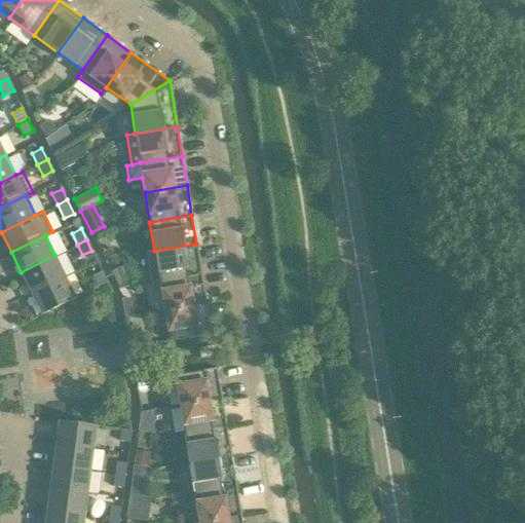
[(154,251),(159,279),(201,273),(196,244),(154,251)]
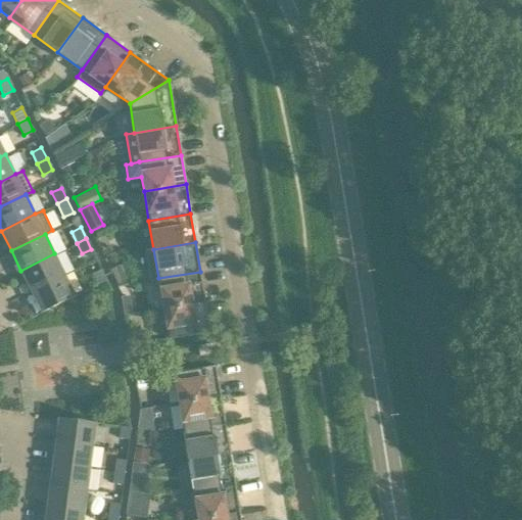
[(20,271),(31,290),(64,273),(54,253),(20,271)]
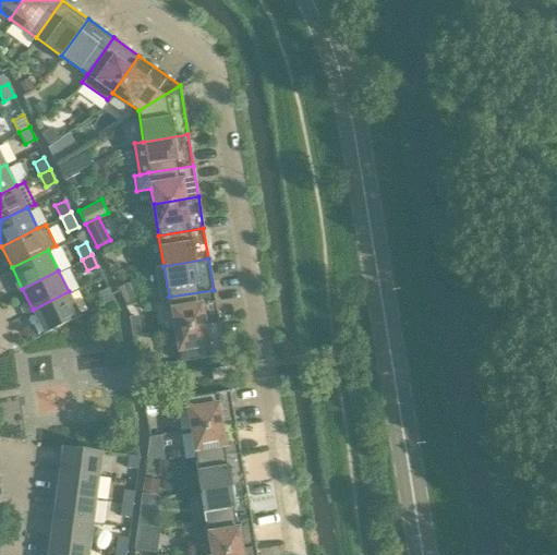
[(97,291),(104,302),(113,298),(107,286),(97,291)]
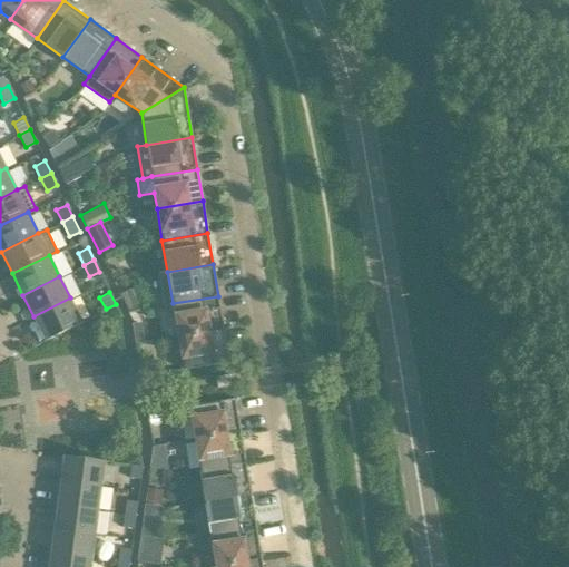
[(173,303),(177,335),(223,328),(218,296),(173,303)]
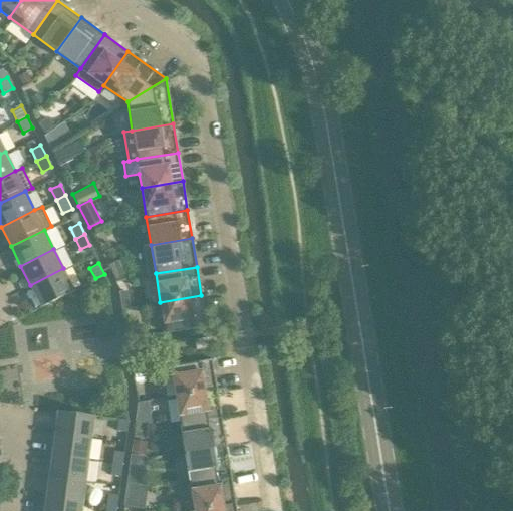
[(63,268),(30,285),(40,305),(73,289),(63,268)]
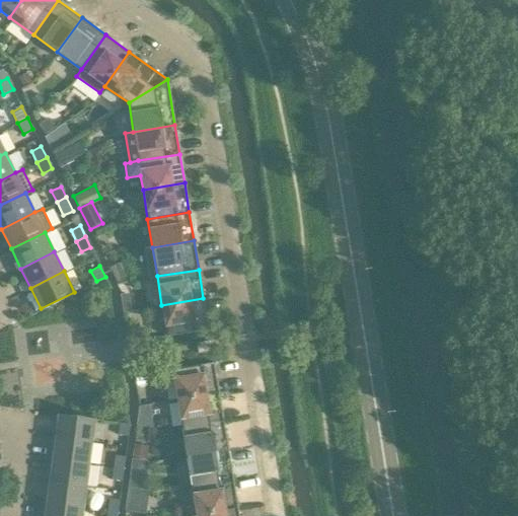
[(120,288),(121,296),(129,294),(128,286),(120,288)]
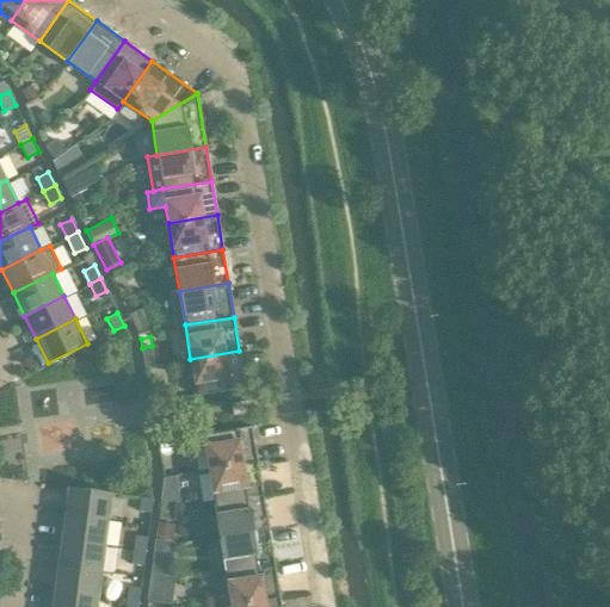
[(239,351),(190,359),(196,394),(245,386),(239,351)]
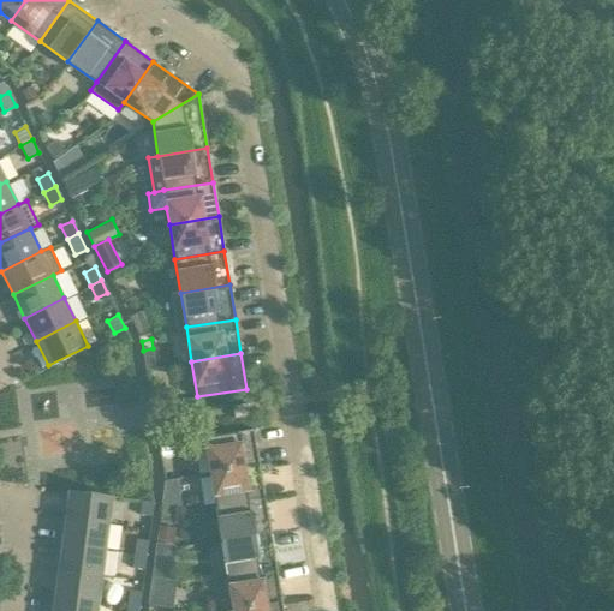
[(149,387),(151,399),(162,396),(161,385),(149,387)]
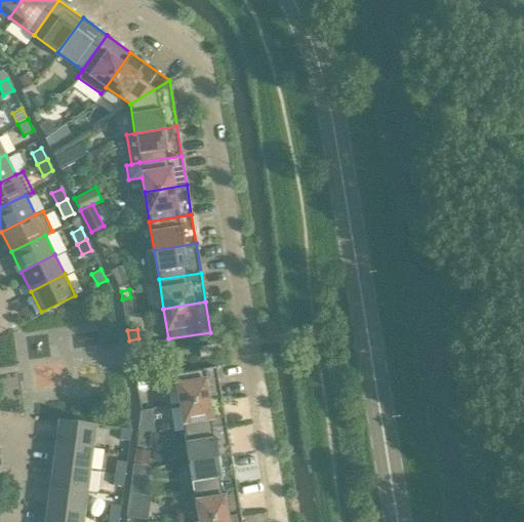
[(213,353),(212,344),(198,346),(200,356),(213,353)]
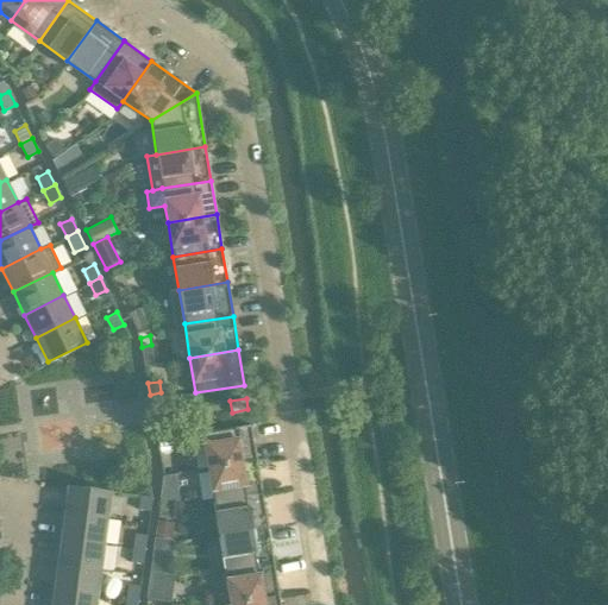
[(201,432),(207,466),(256,459),(250,423),(201,432)]
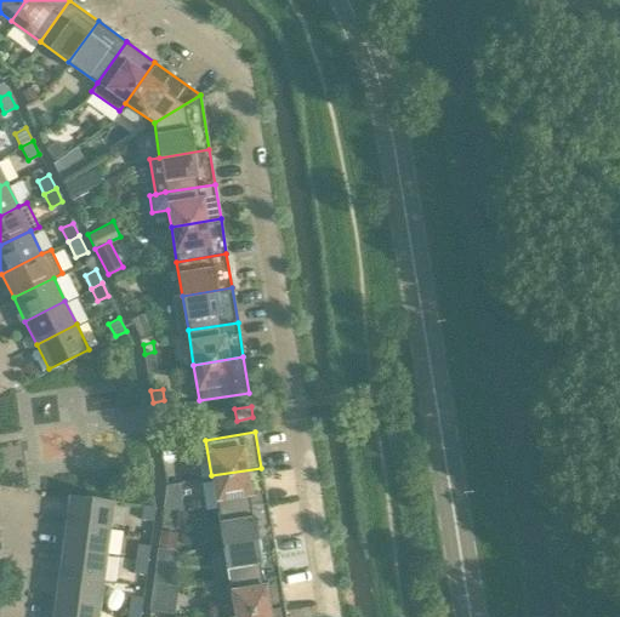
[(211,475),(217,510),(267,502),(261,468),(211,475)]
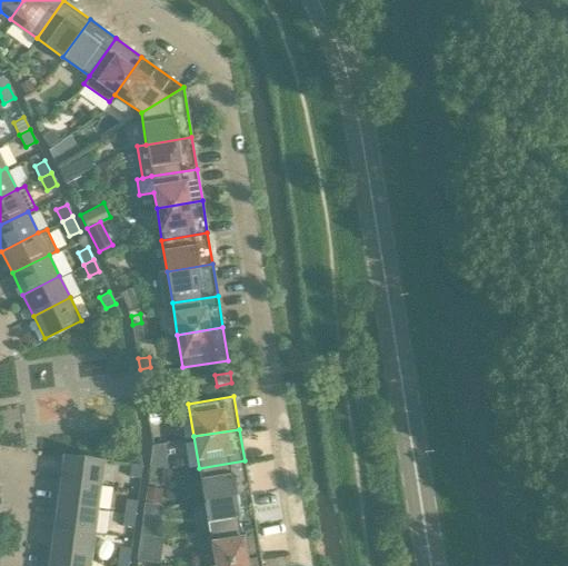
[(63,453),(60,478),(100,484),(103,458),(63,453)]
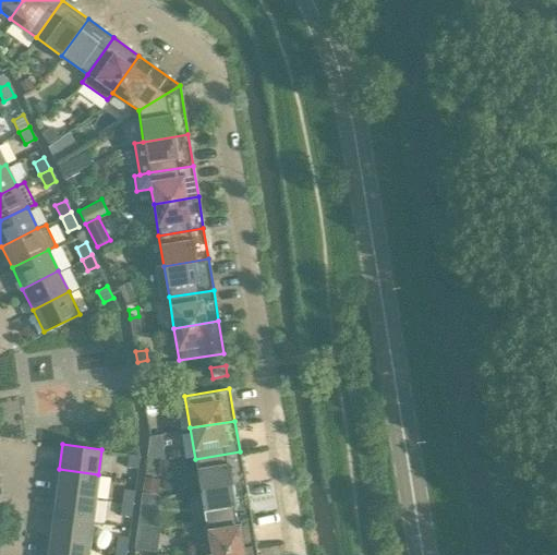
[(195,459),(201,490),(245,482),(240,451),(195,459)]
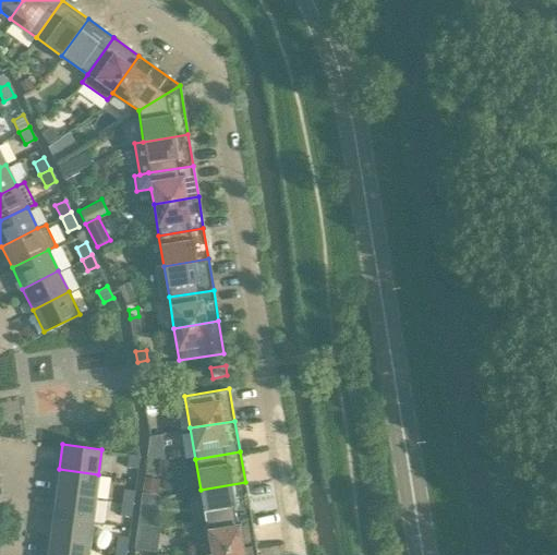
[(126,467),(137,468),(138,455),(128,454),(126,467)]
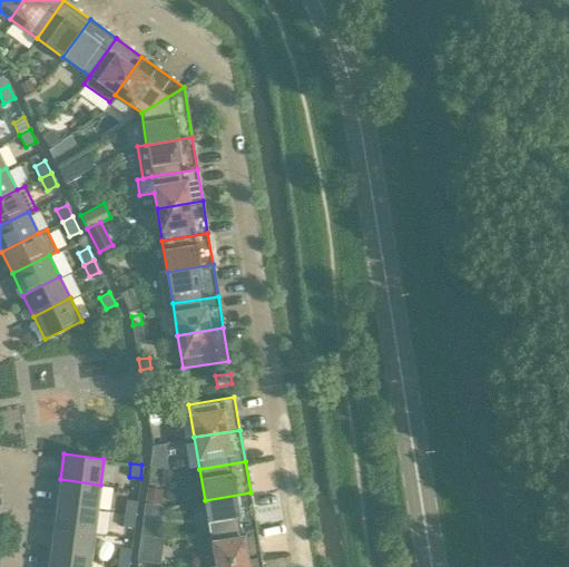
[(60,479),(57,502),(97,508),(100,485),(60,479)]
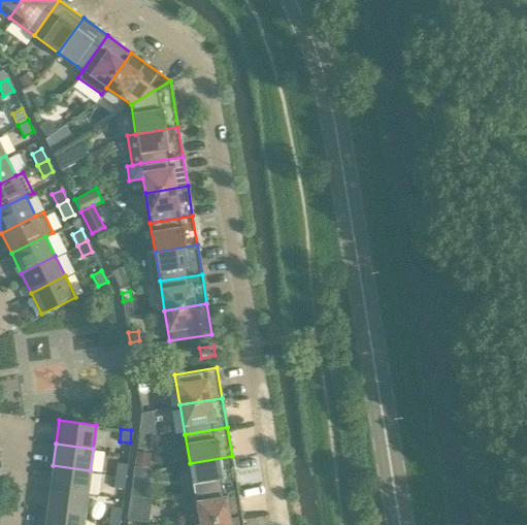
[(134,464),(149,466),(151,451),(136,450),(134,464)]
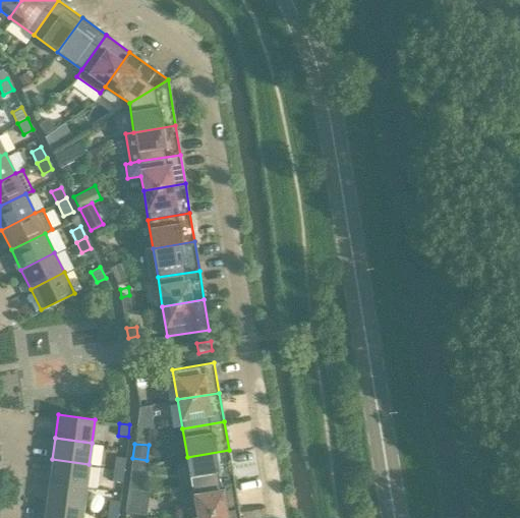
[(187,457),(191,486),(233,479),(229,450),(187,457)]
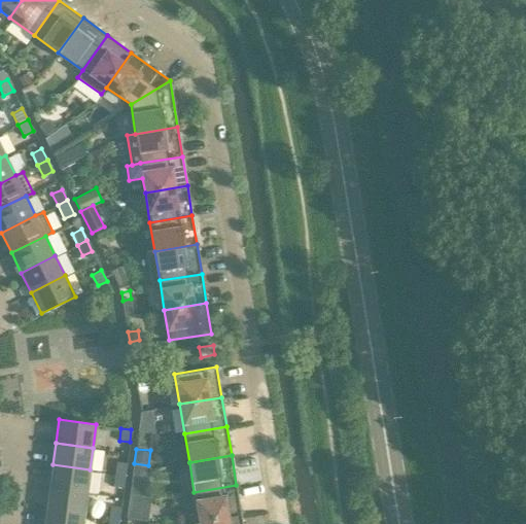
[(116,461),(114,474),(125,475),(127,462),(116,461)]
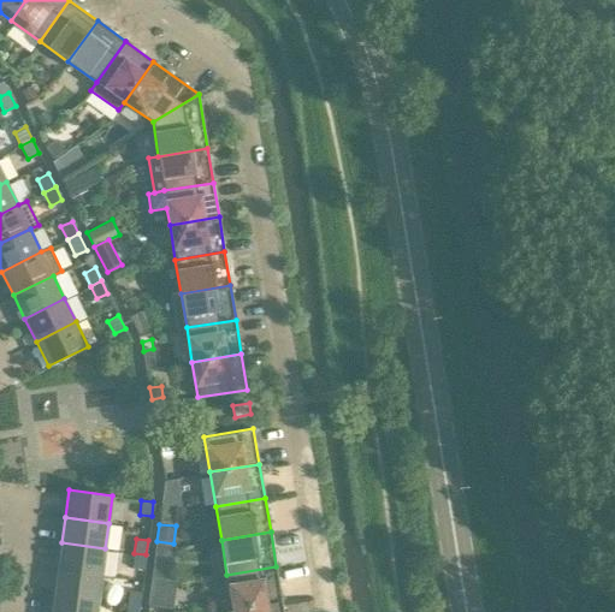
[(61,542),(58,569),(102,575),(105,548),(61,542)]
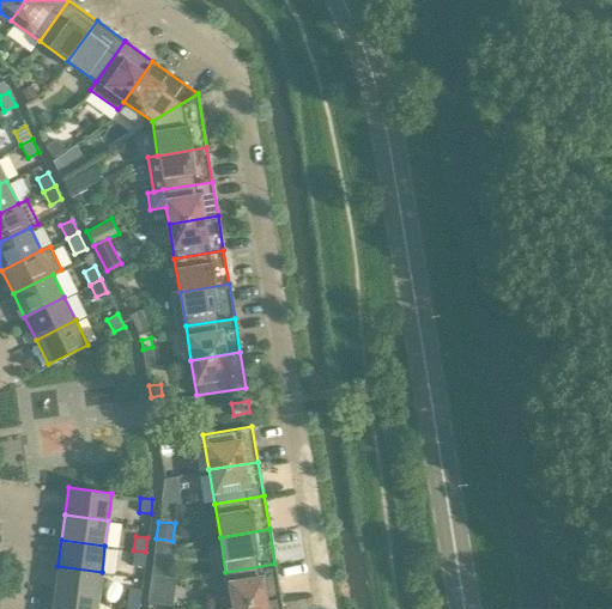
[(145,552),(133,550),(132,565),(144,566),(145,552)]
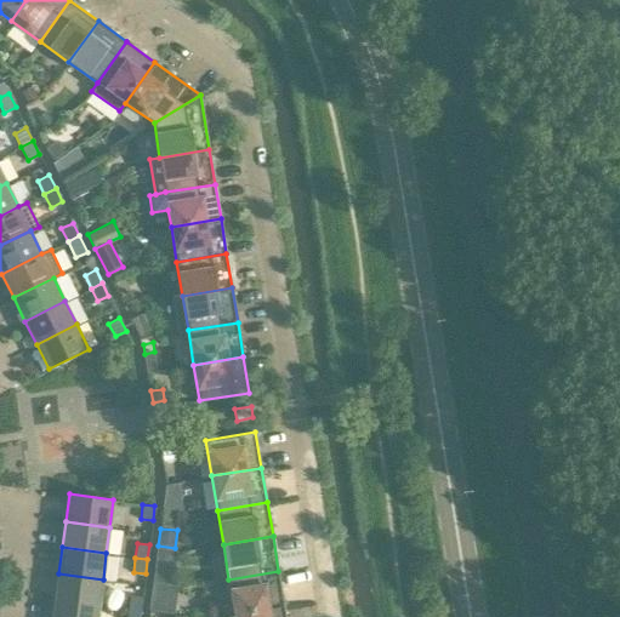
[(153,578),(168,580),(171,581),(174,564),(155,561),(153,578)]
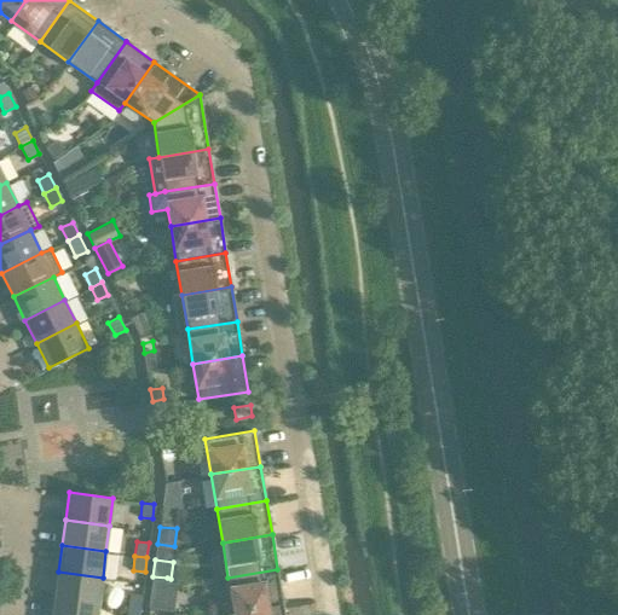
[(227,578),(234,611),(283,603),(277,569),(227,578)]
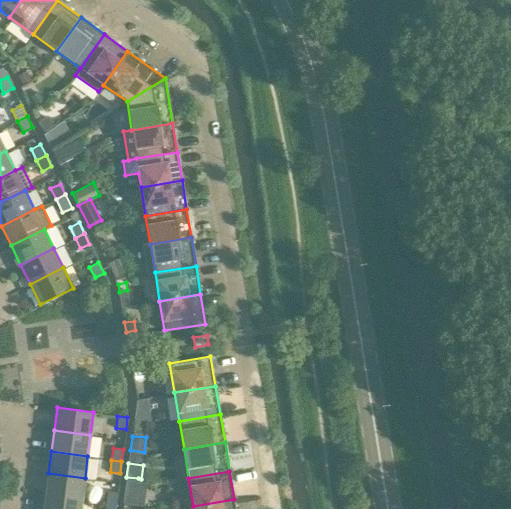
[(48,473),(45,494),(82,499),(85,478),(48,473)]
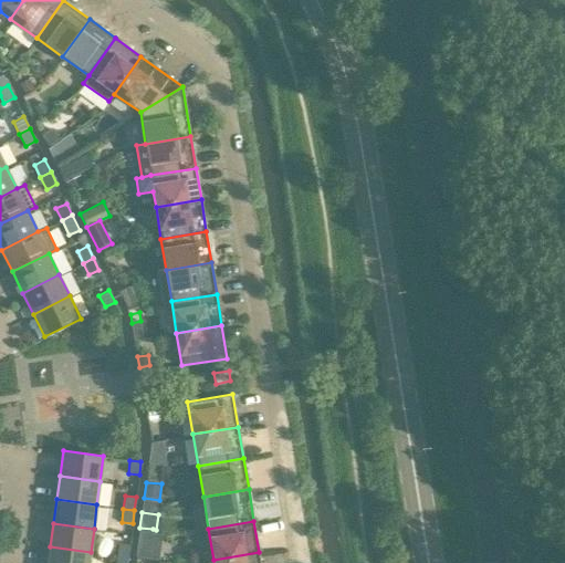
[(153,529),(139,528),(138,542),(150,544),(153,529)]
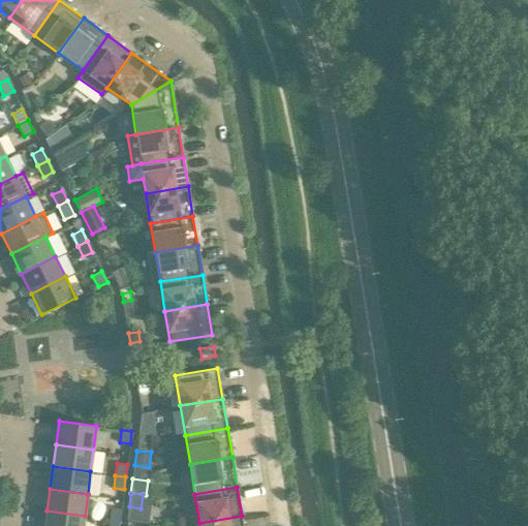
[(111,507),(110,519),(120,521),(121,508),(111,507)]
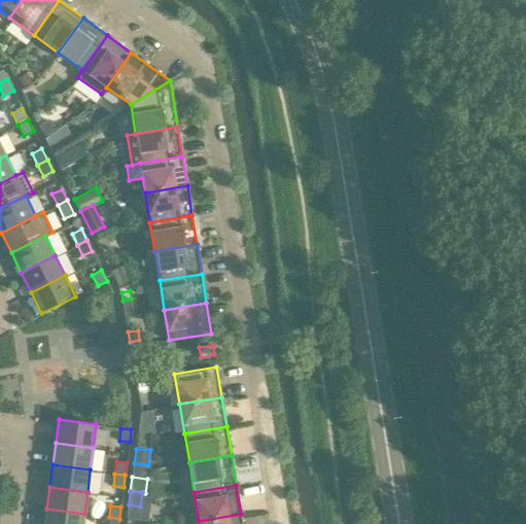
[(46,509),(43,523),(82,523),(84,514),(46,509)]
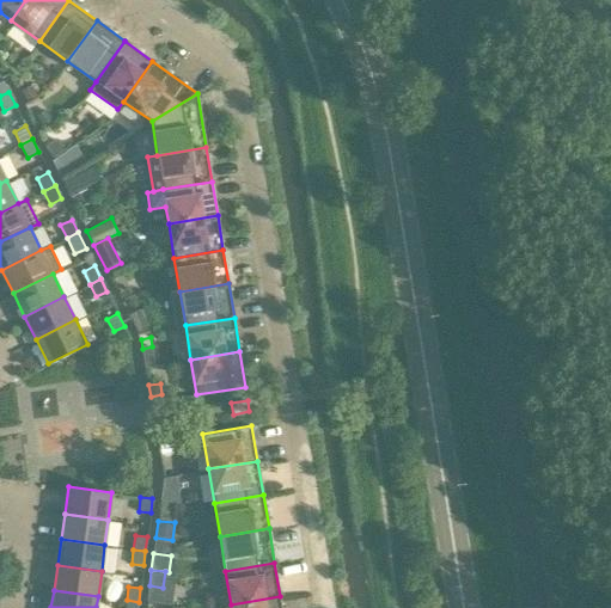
[(231,605),(231,607),(281,607),(280,596),(231,605)]
